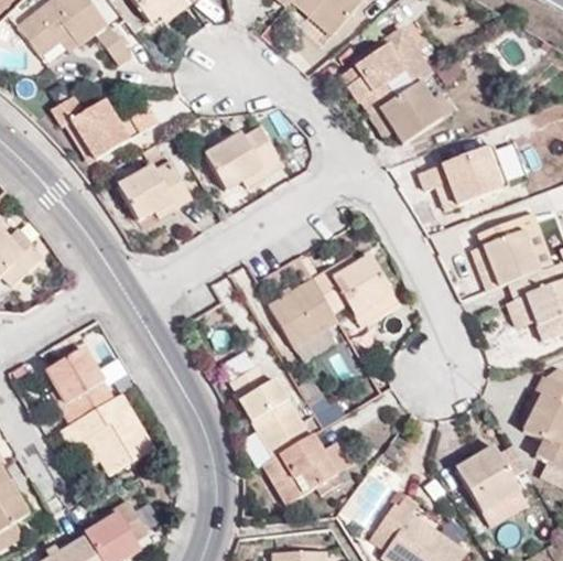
[(41,53),(60,39),(69,32),(78,44),(107,22),(89,0),(49,0),(19,23),(41,53)]
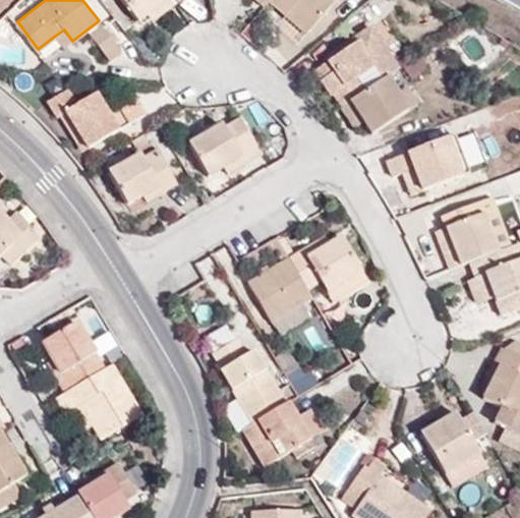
[(155,19),(176,3),(174,0),(122,0),(139,21),(142,18),(150,13),(155,19)]
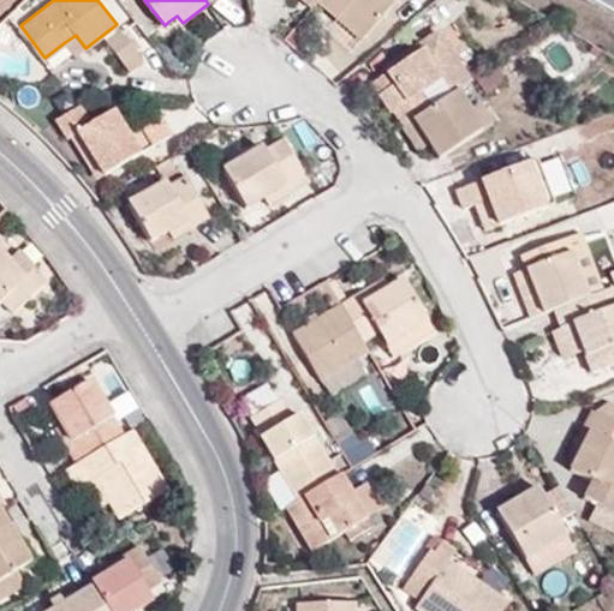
[(317,0),(339,19),(347,10),(370,29),(394,0),(317,0)]
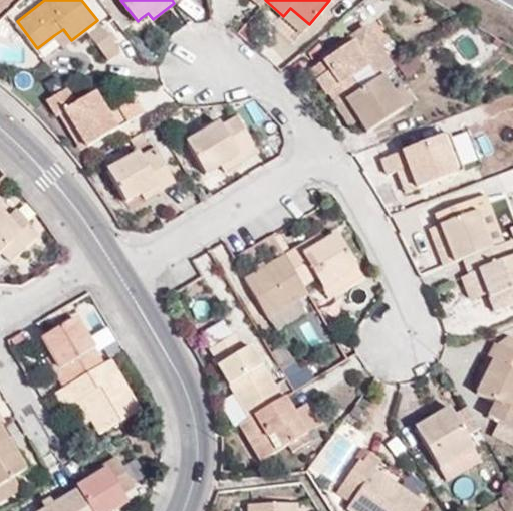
[(290,8),(283,16),(302,32),(309,24),(290,8)]
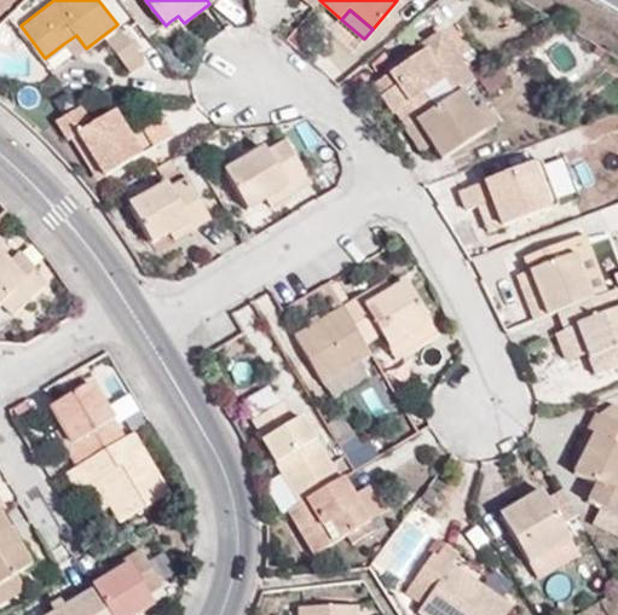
[(175,30),(184,23),(178,16),(169,22),(175,30)]
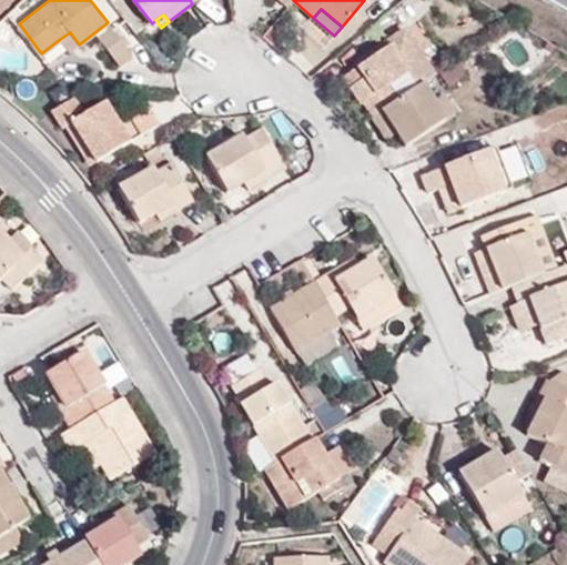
[(423,80),(435,72),(405,24),(353,60),(357,66),(363,77),(351,83),(372,117),(423,80)]
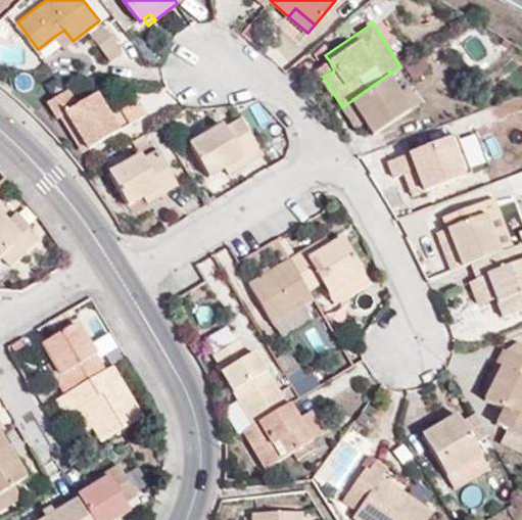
[(122,52),(103,26),(91,35),(111,60),(122,52)]
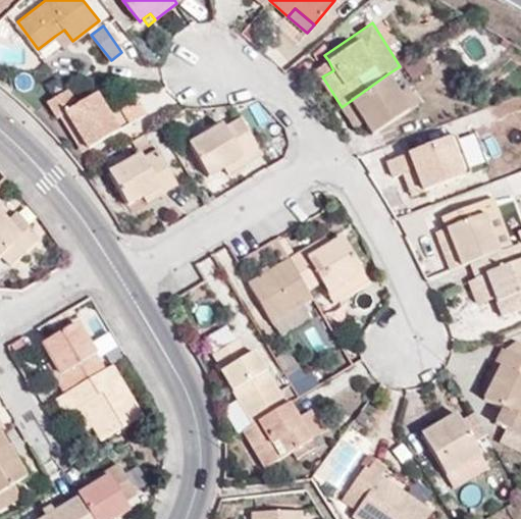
[(64,30),(55,36),(64,47),(72,41),(64,30)]
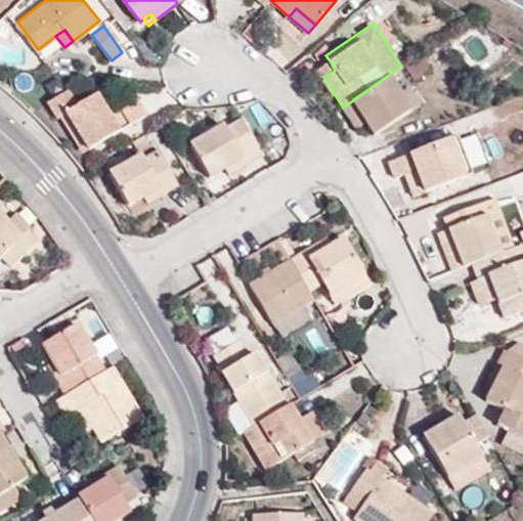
[(335,71),(330,60),(317,68),(323,77),(335,71)]
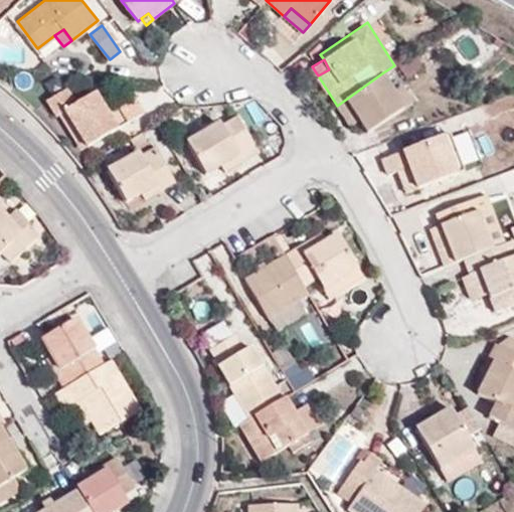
[(395,90),(383,72),(337,106),(344,115),(353,109),(359,120),(365,131),(404,106),(395,90)]
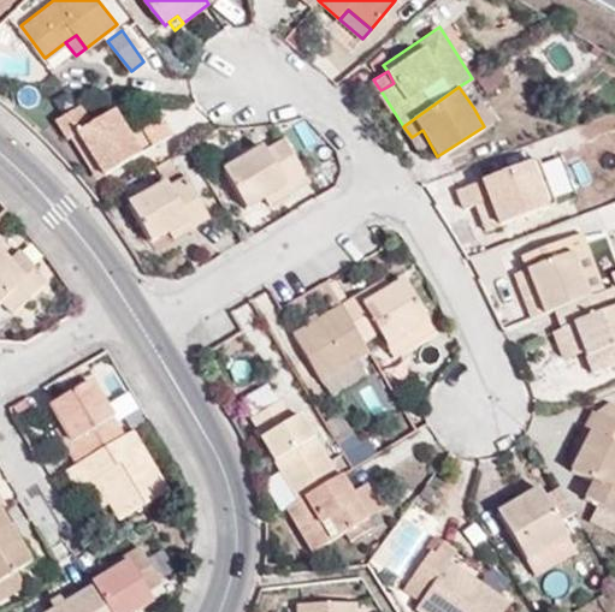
[(483,101),(473,107),(484,126),(495,120),(483,101)]
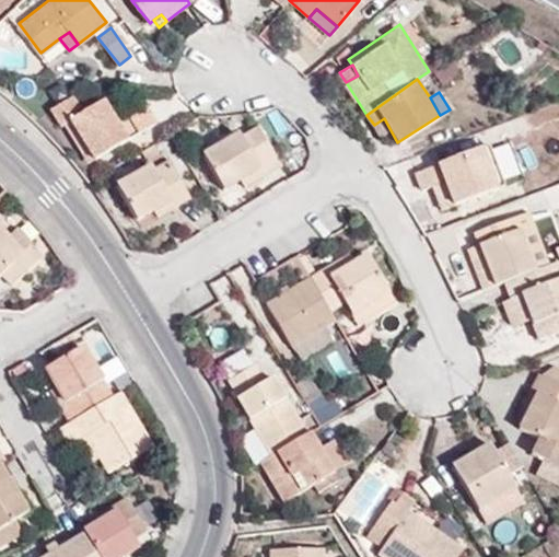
[(148,104),(118,122),(105,99),(83,111),(73,95),(50,108),(60,126),(69,120),(94,160),(158,120),(148,104)]
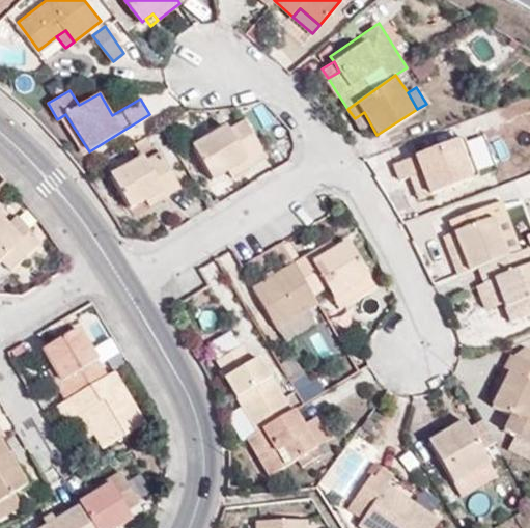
[(364,112),(355,118),(361,129),(370,123),(364,112)]
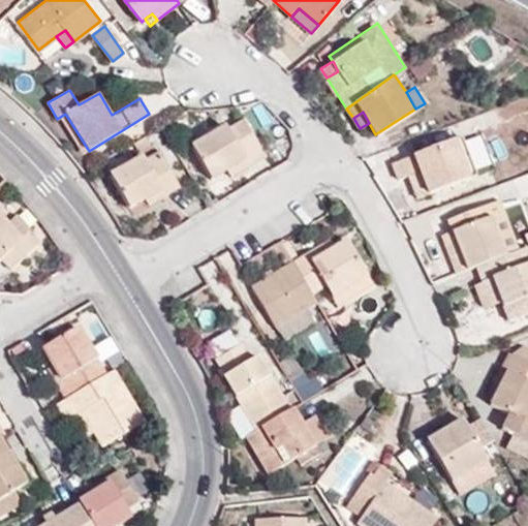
[(226,171),(259,150),(243,120),(227,128),(225,124),(193,144),(213,178),(226,171)]
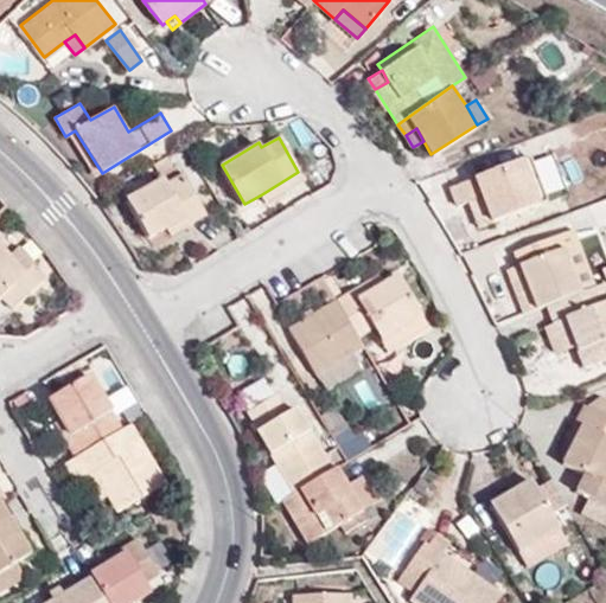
[(530,155),(521,159),(537,203),(548,199),(530,155)]
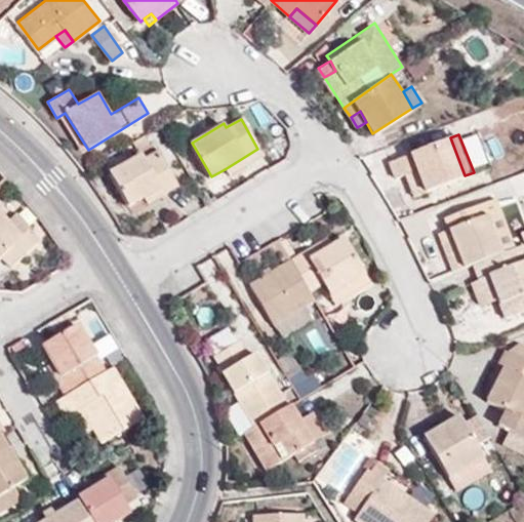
[(465,175),(450,137),(389,161),(395,176),(405,172),(415,168),(424,191),(465,175)]
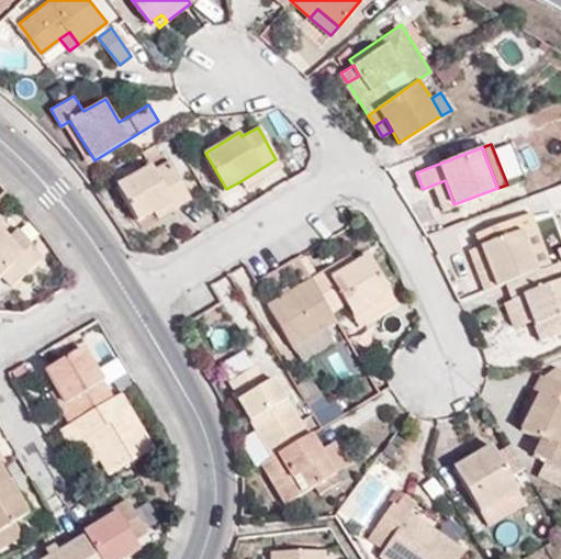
[(280,167),(276,159),(240,181),(244,188),(280,167)]
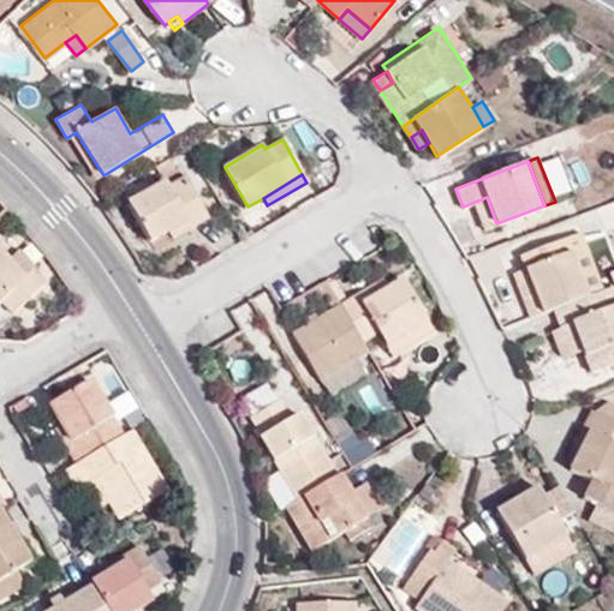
[(189,220),(192,227),(208,217),(185,175),(170,184),(166,178),(129,199),(154,241),(176,228),(189,220)]
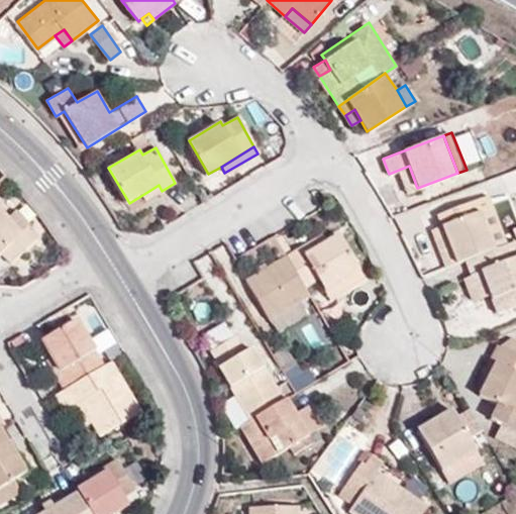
[(409,166),(399,170),(407,192),(417,188),(409,166)]
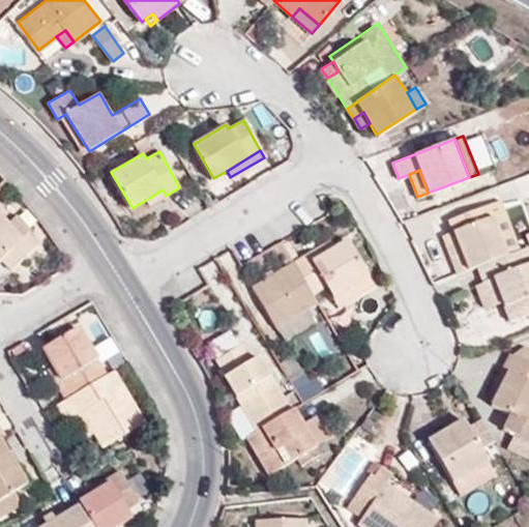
[(154,203),(166,196),(163,189),(151,197),(154,203)]
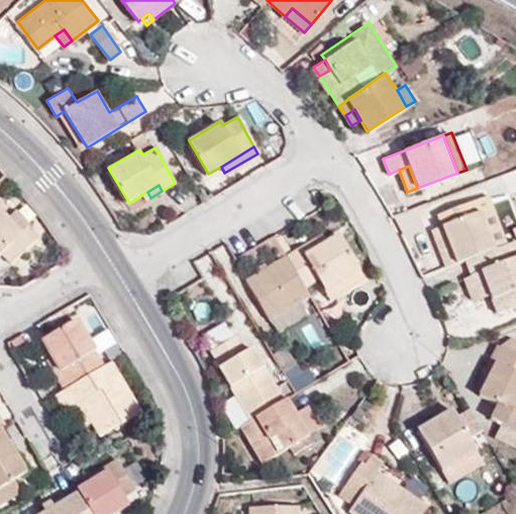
[(436,243),(444,267),(465,259),(507,242),(505,235),(490,195),(437,214),(441,226),(447,240),(436,243)]
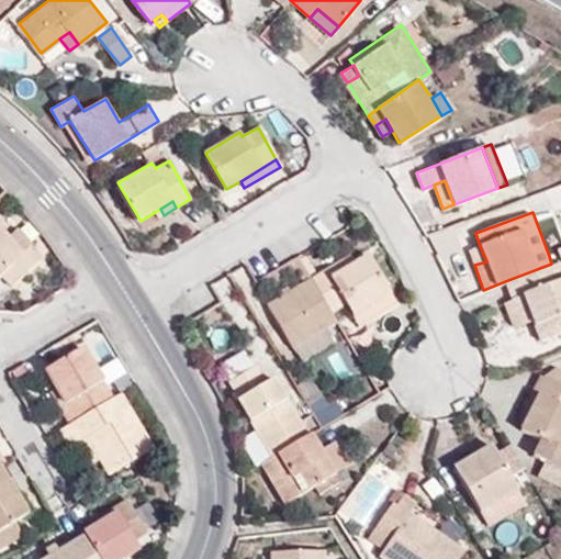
[(8,234),(0,225),(0,272),(11,284),(40,257),(27,244),(22,249),(8,234)]
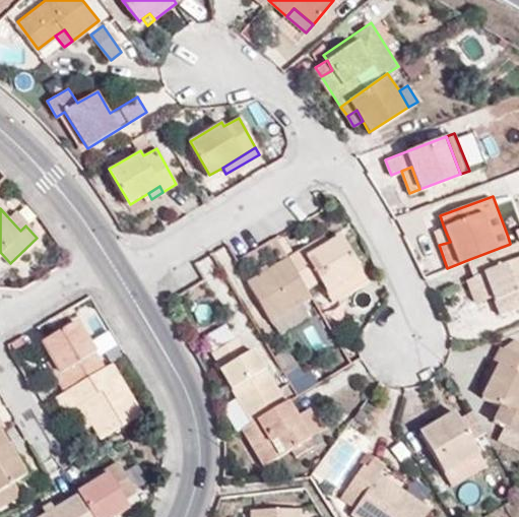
[(14,209),(7,216),(20,231),(25,225),(28,223),(14,209)]
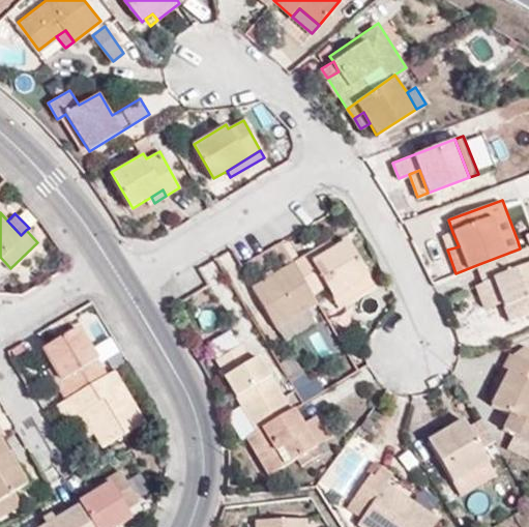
[(288,232),(280,237),(294,260),(300,257),(288,232)]
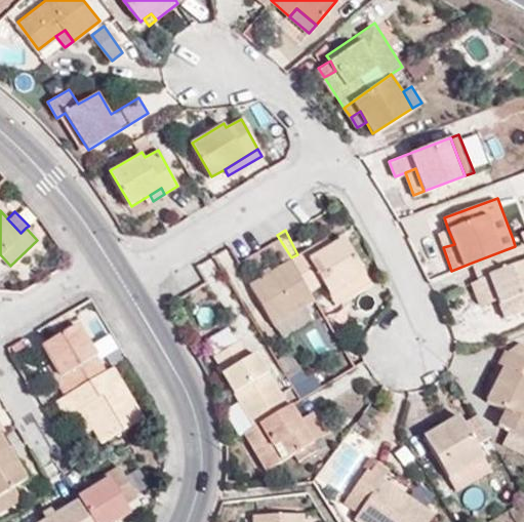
[(438,234),(443,247),(454,244),(448,230),(438,234)]
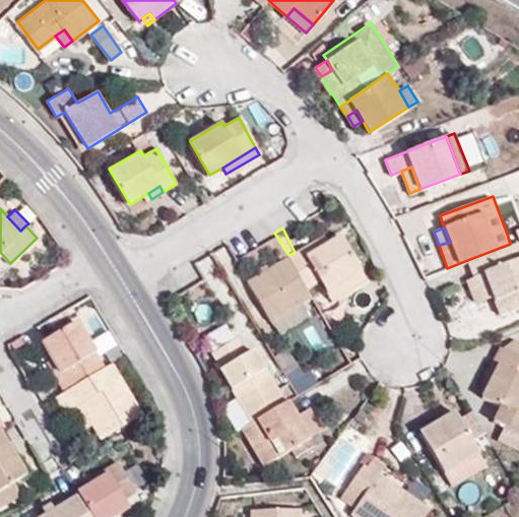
[(518,232),(508,237),(510,244),(518,241),(518,232)]
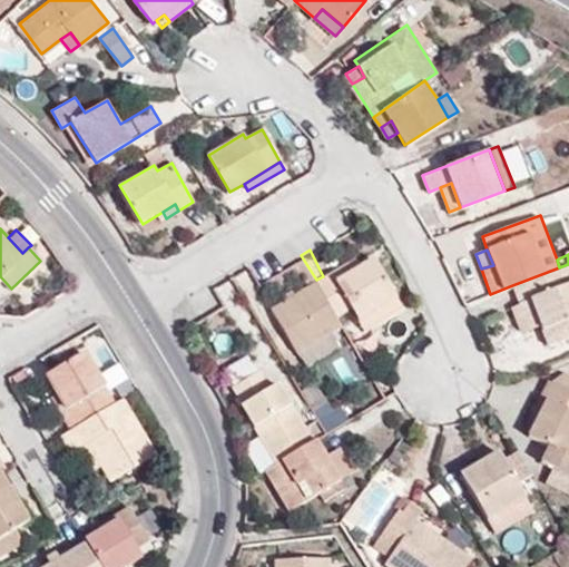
[(301,255),(293,260),(307,285),(316,280),(301,255)]
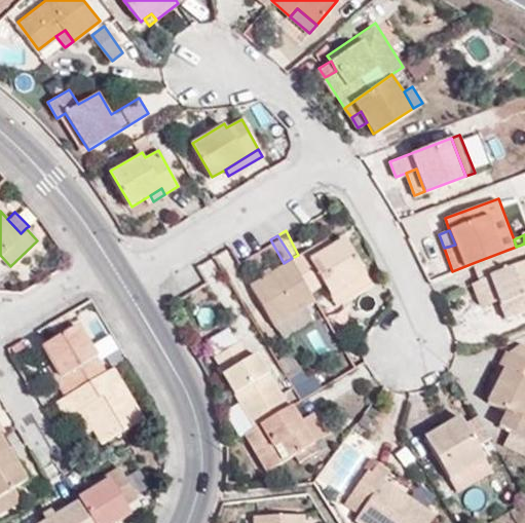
[(298,255),(292,258),(311,293),(325,284),(330,292),(330,294),(365,274),(343,237),(331,244),(322,250),(317,243),(298,255)]
